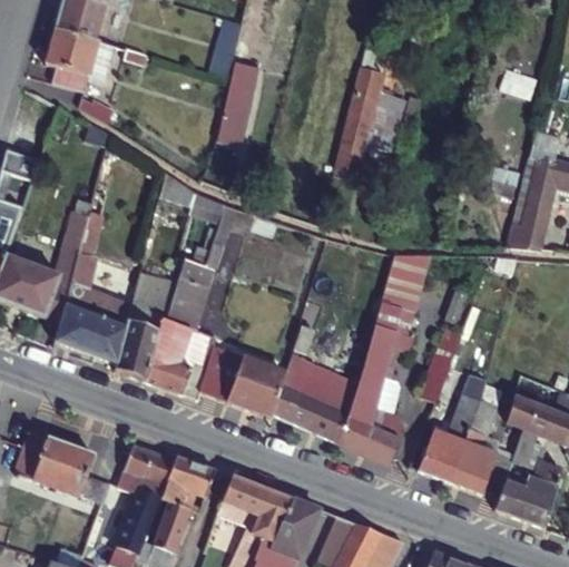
[(62,0),(55,29),(95,40),(96,40),(107,0),(62,0)]
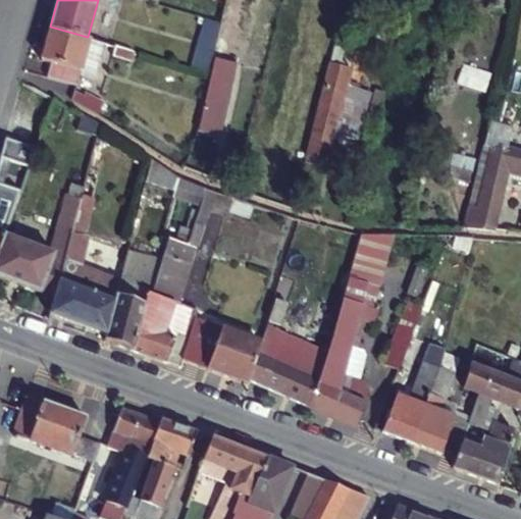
[(226,0),(221,22),(213,57),(216,58),(221,59),(230,28),(236,29),(243,0),(226,0)]
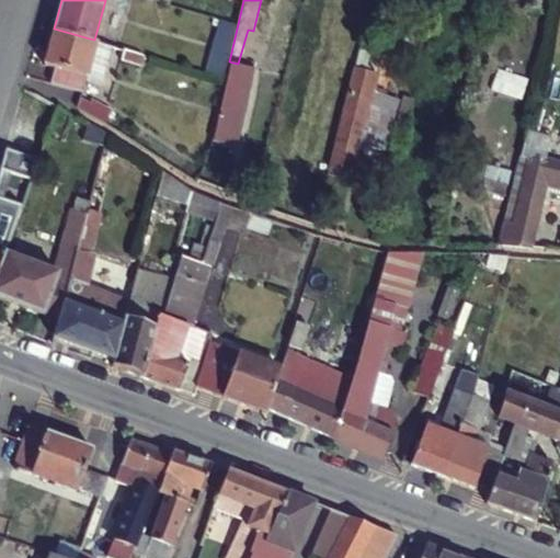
[(55,63),(83,71),(93,40),(54,29),(45,60),(55,63)]
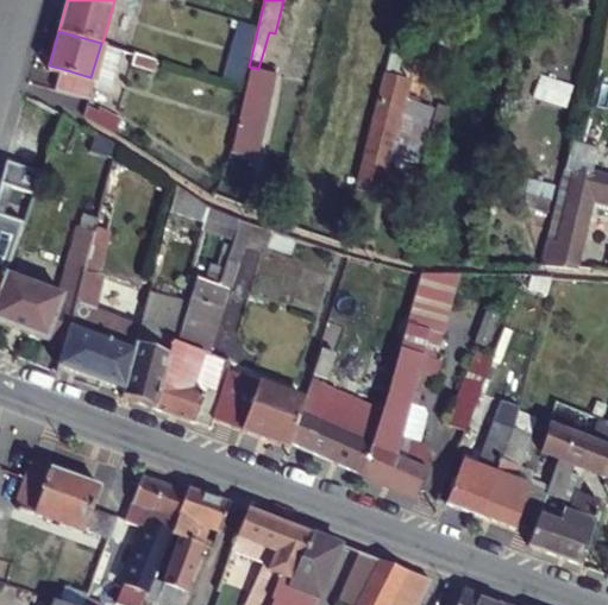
[(101,43),(91,77),(107,83),(118,48),(102,43),(101,43)]
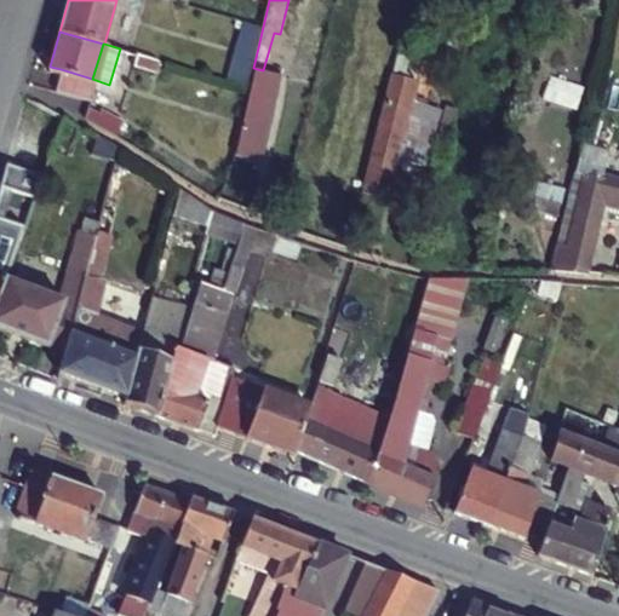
[(315,68),(284,58),(281,75),(310,84),(315,68)]
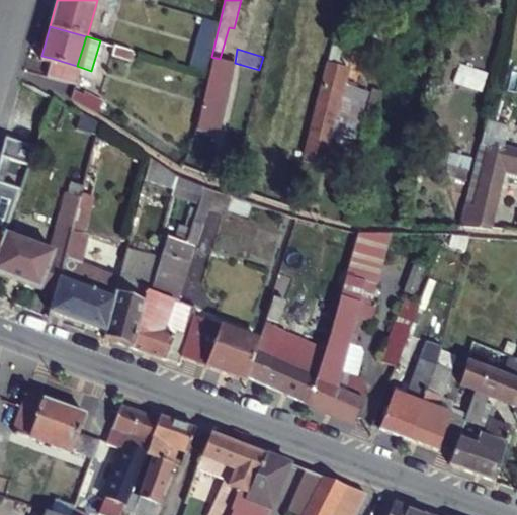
[(329,55),(304,153),(325,160),(334,132),(347,136),(361,87),(339,80),(346,60),(329,55)]
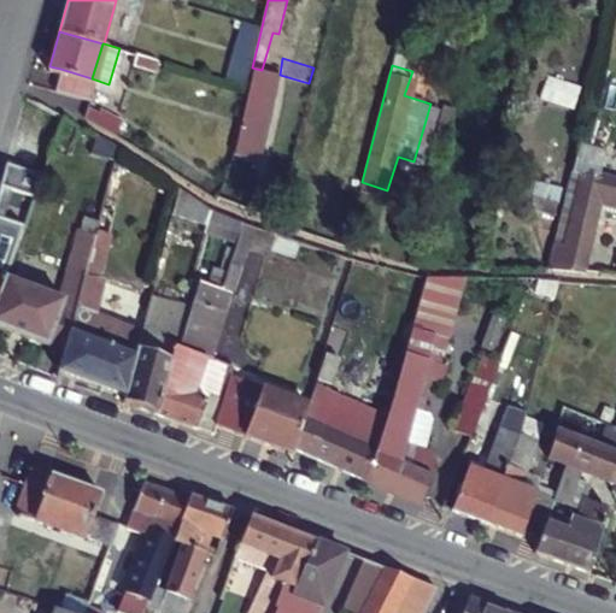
[(56,84),(87,94),(92,78),(60,69),(56,84)]
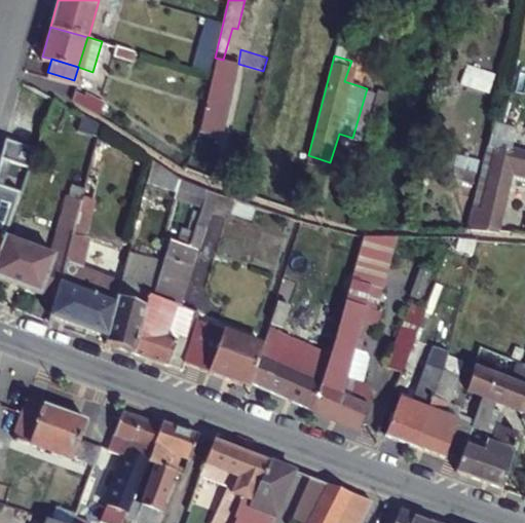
[(199,132),(223,137),(238,64),(223,60),(218,59),(199,132)]
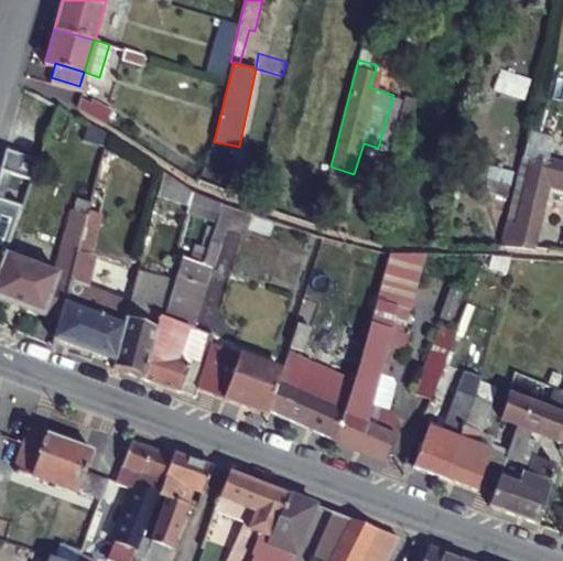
[(494,86),(523,95),(529,74),(499,65),(494,86)]
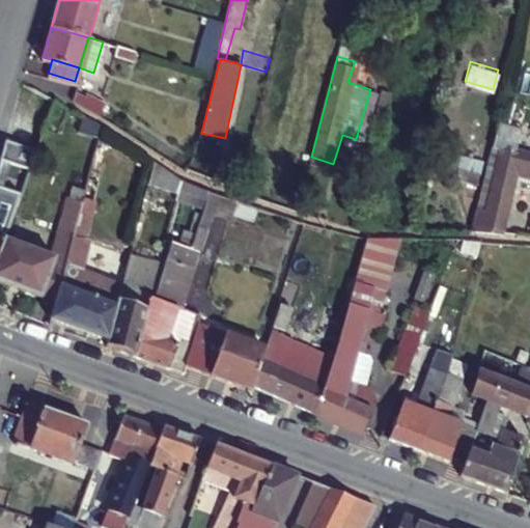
[(373,103),(362,139),(379,144),(389,106),(373,103)]
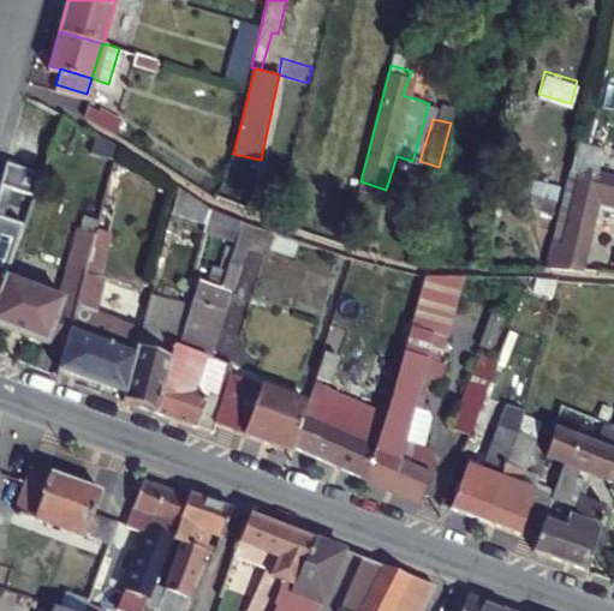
[(0,289),(5,276),(42,173),(7,161),(0,186),(0,289)]
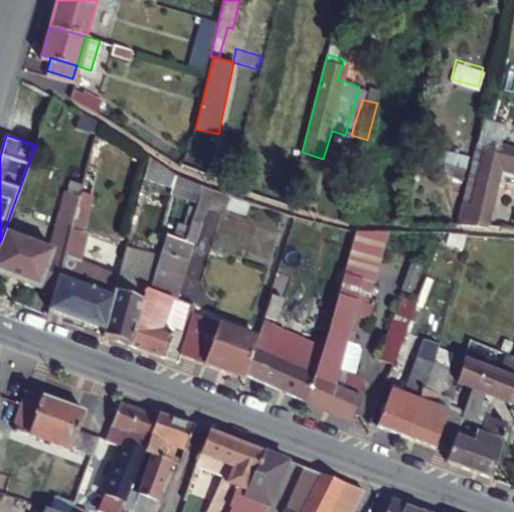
[(504,155),(506,149),(477,143),(460,222),(486,226),(487,223),(501,170),(504,155)]
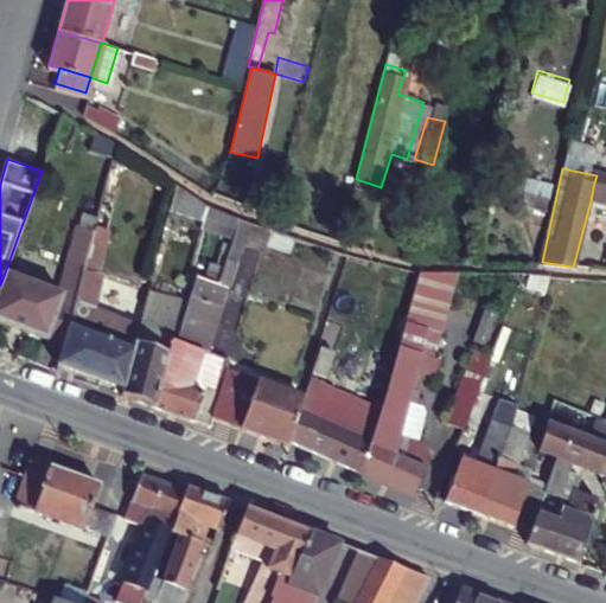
[(605,185),(594,183),(591,200),(605,204),(605,185)]
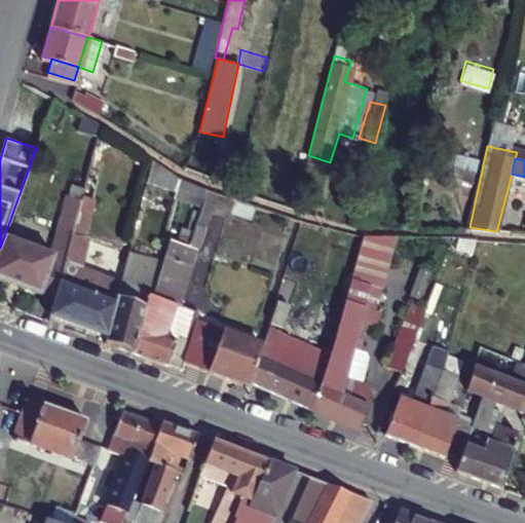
[(473,183),(476,171),(454,166),(452,179),(473,183)]
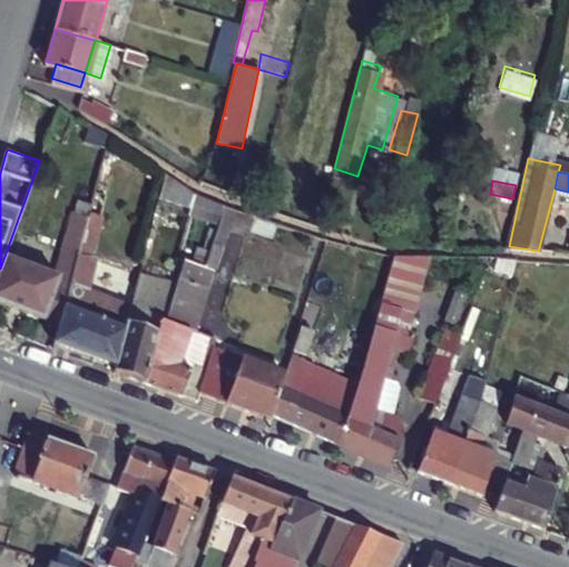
[(78,202),(75,214),(88,218),(90,211),(91,206),(78,202)]
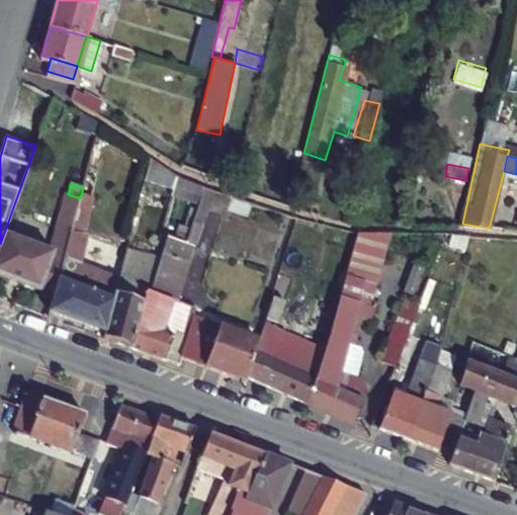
[(186,241),(193,243),(195,243),(216,189),(204,186),(186,241)]
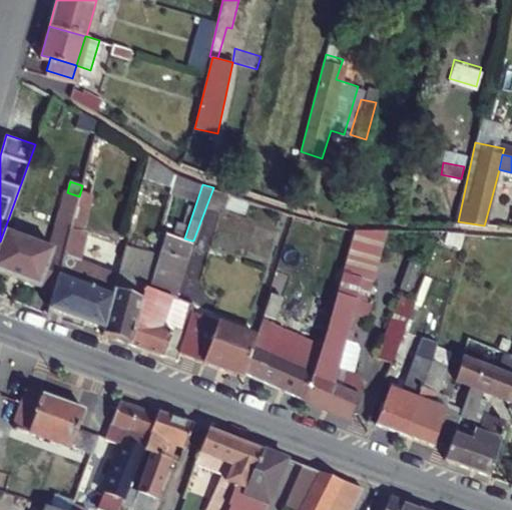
[(79,196),(56,276),(73,281),(76,270),(78,260),(74,258),(92,192),(81,189),(79,196)]
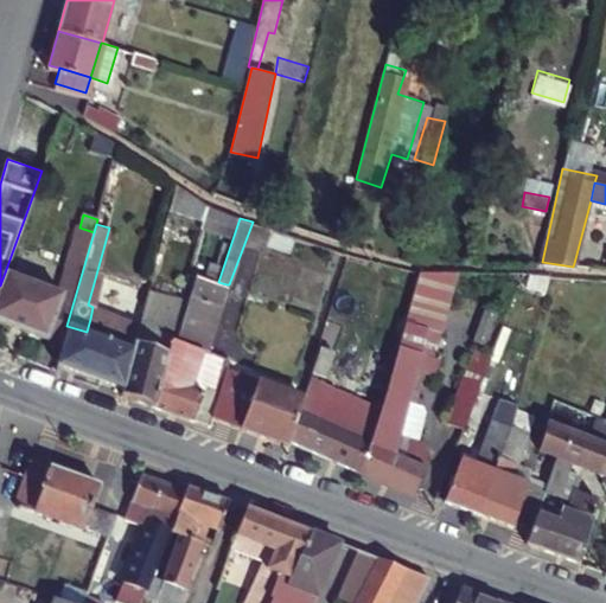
[(94,232),(80,228),(76,226),(56,293),(5,273),(0,286),(0,320),(62,344),(67,326),(94,232)]
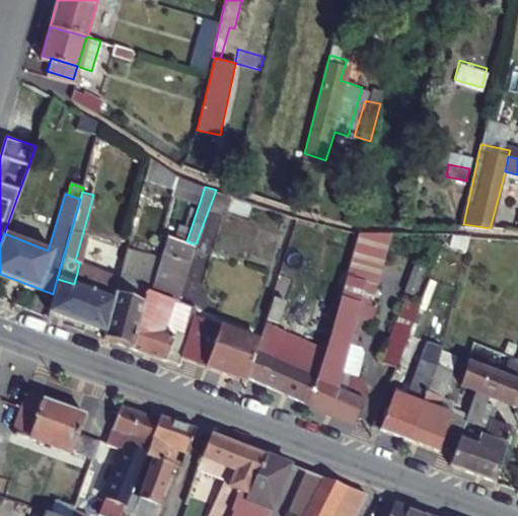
[(251,225),(221,222),(219,247),(249,249),(251,225)]
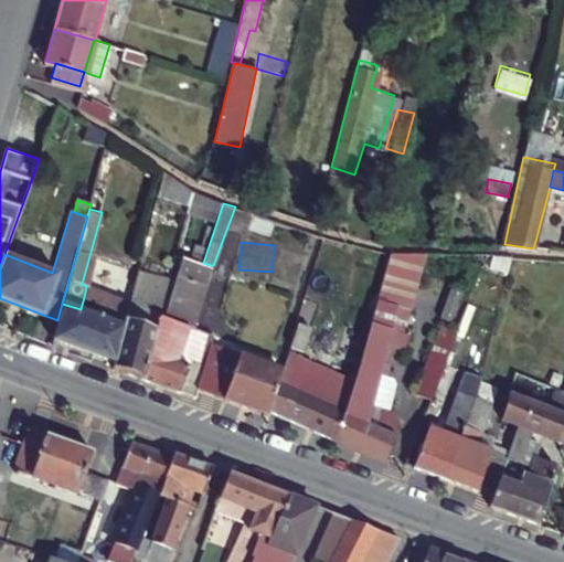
[(376,299),(411,310),(427,253),(391,253),(376,299)]
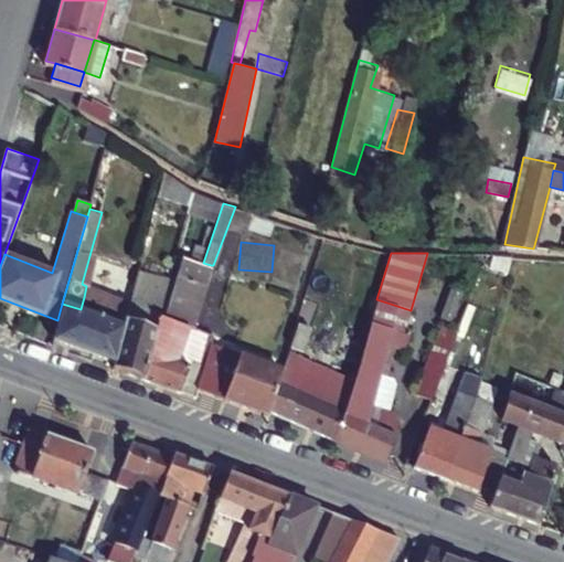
[(191,326),(211,265),(203,263),(184,255),(165,318),(188,325),(191,326)]
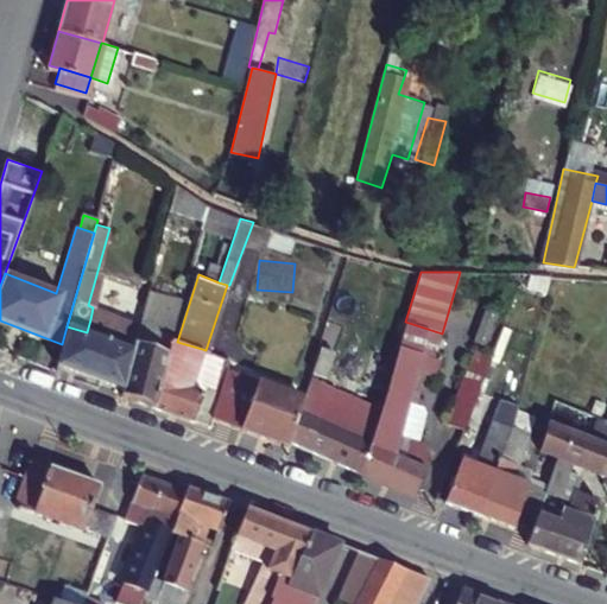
[(139,326),(153,331),(158,313),(164,297),(150,292),(139,326)]
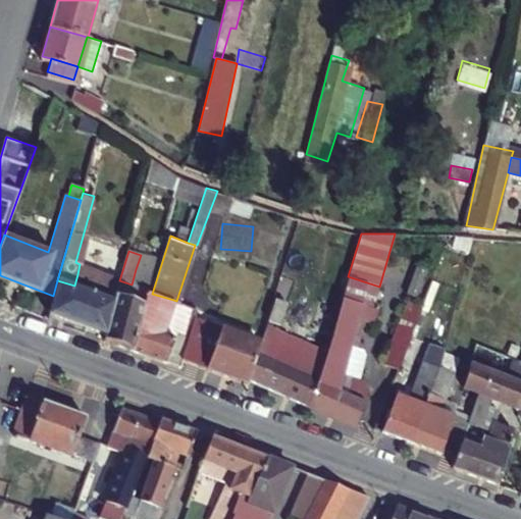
[(141,255),(136,269),(152,275),(156,260),(141,255)]
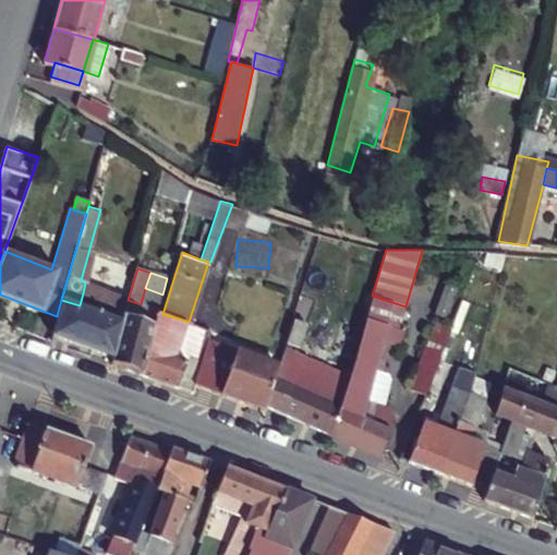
[(145,288),(141,304),(128,300),(125,309),(121,321),(110,357),(108,363),(141,373),(158,313),(162,294),(145,288)]
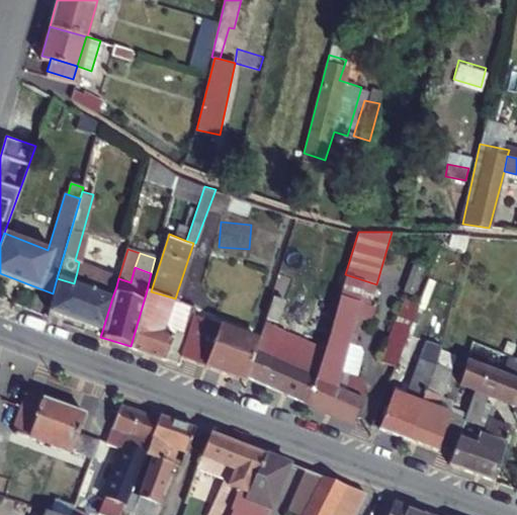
[(77,272),(74,283),(112,297),(116,286),(77,272)]
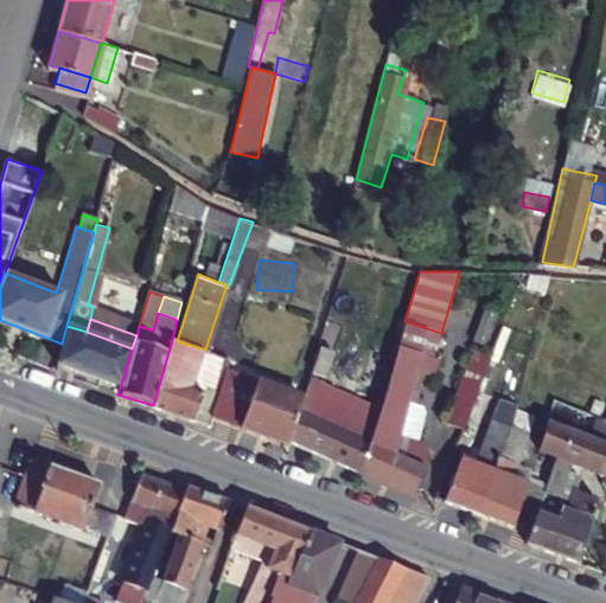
[(397,345),(434,355),(439,340),(441,333),(404,321),(397,345)]
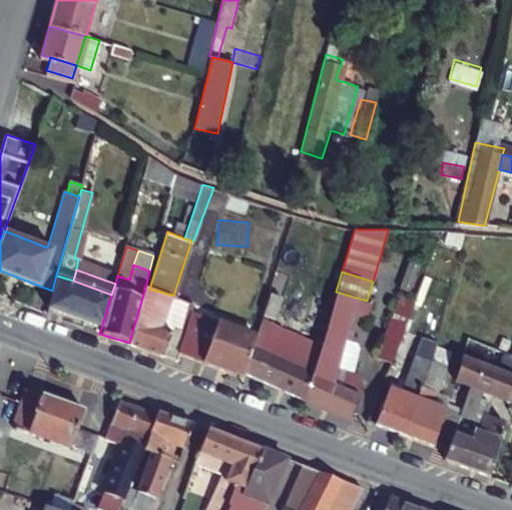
[(111,295),(73,281),(56,276),(52,291),(47,308),(101,328),(111,295)]
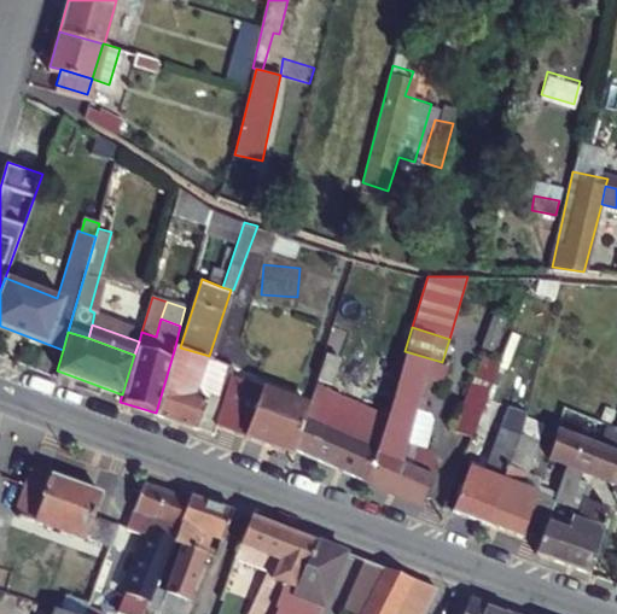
[(196,426),(204,398),(192,395),(205,355),(180,348),(175,346),(156,413),(196,426)]
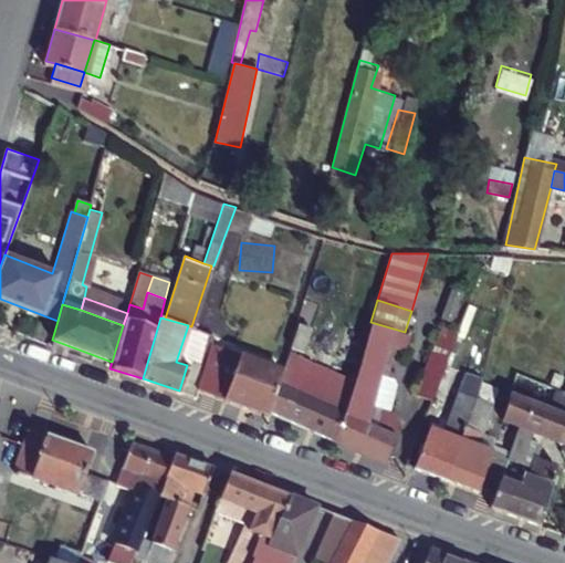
[(406,351),(411,334),(405,332),(370,322),(354,376),(335,437),(386,459),(401,426),(398,412),(374,402),(393,347),(406,351)]
